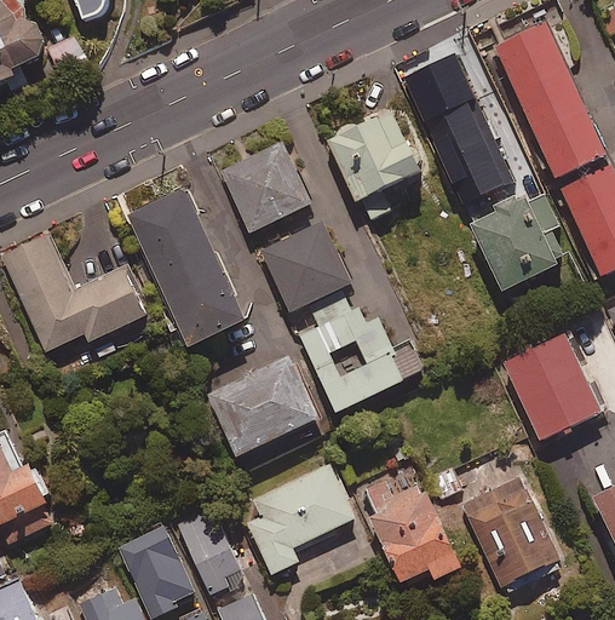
[(52,41),(40,13),(29,18),(26,0),(0,0),(0,84),(16,78),(12,69),(41,56),(39,47),(52,41)]
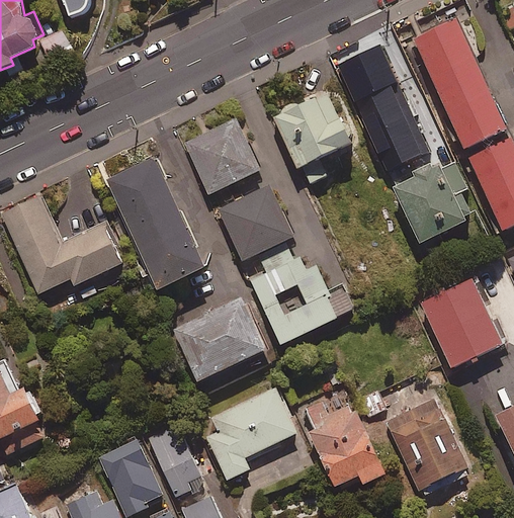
[(89,0),(61,0),(67,18),(84,12),(89,2),(89,0)]
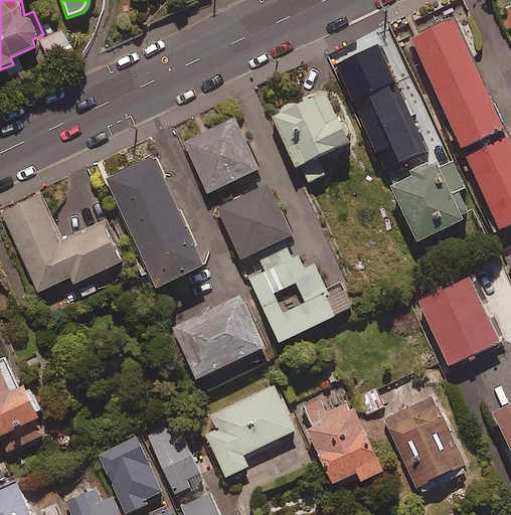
[(503,128),(452,19),(409,38),(461,148),(503,128)]
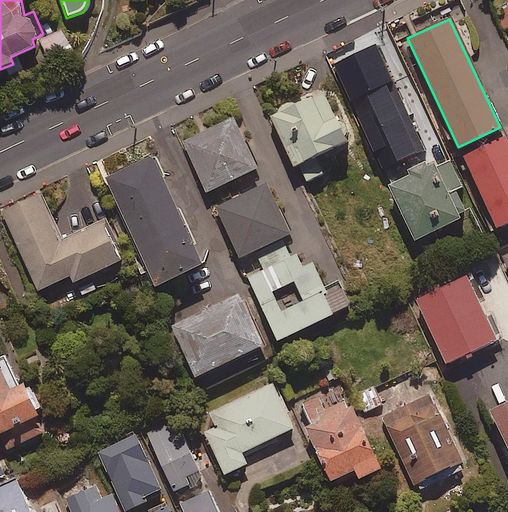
[(321,88),(270,112),(303,182),(321,173),(313,155),(345,140),(347,133),(344,123),(334,117),(321,88)]
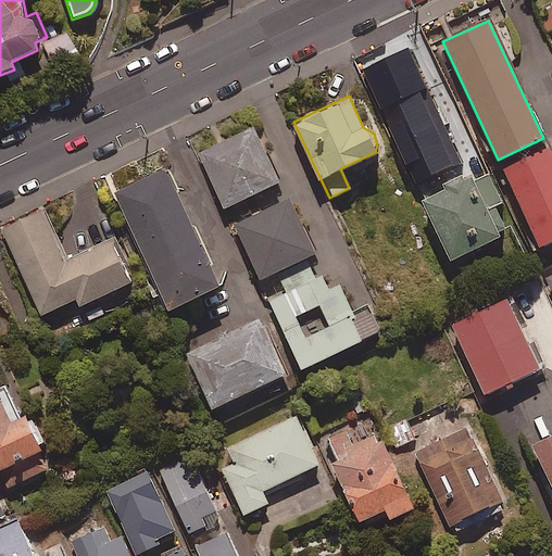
[(278,182),(252,128),(198,153),(223,207),(278,182)]
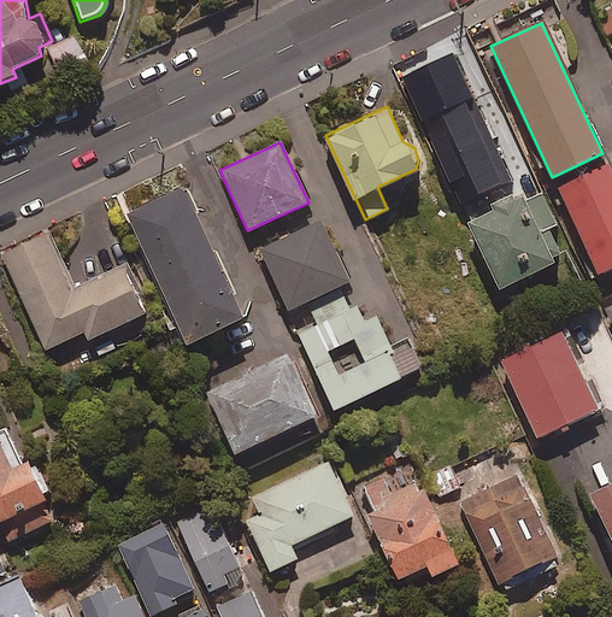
[(611,266),(611,171),(608,164),(558,188),(598,274),(611,266)]
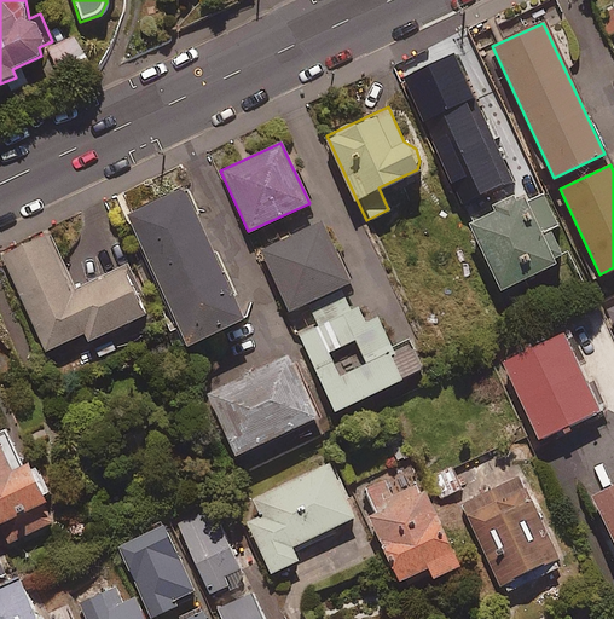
[(244,319),(183,187),(126,214),(187,346),(244,319)]
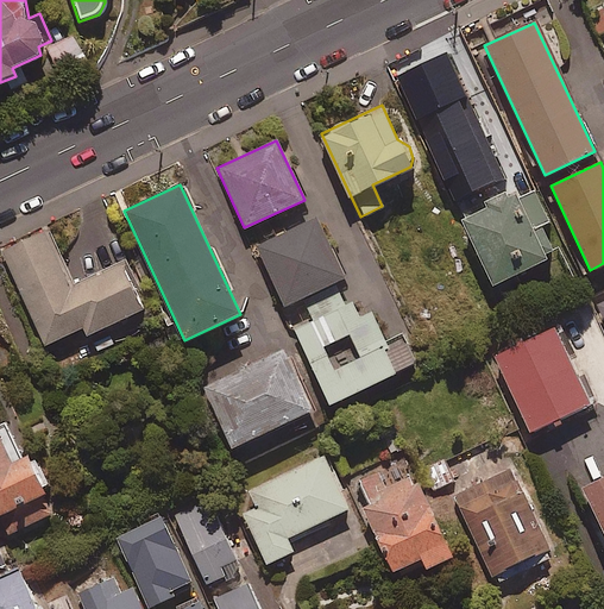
[(508,188),(484,200),(488,209),(464,220),(495,286),(559,255),(545,224),(548,221),(532,187),(511,198),(508,188)]
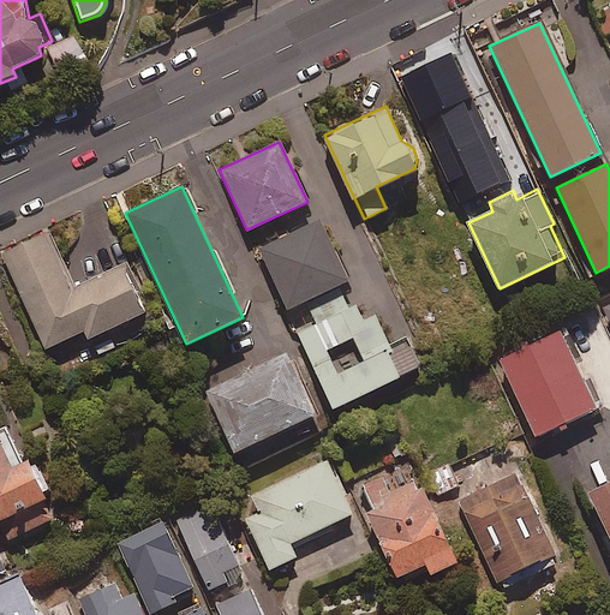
[(346,281),(317,219),(258,246),(287,309),(346,281)]
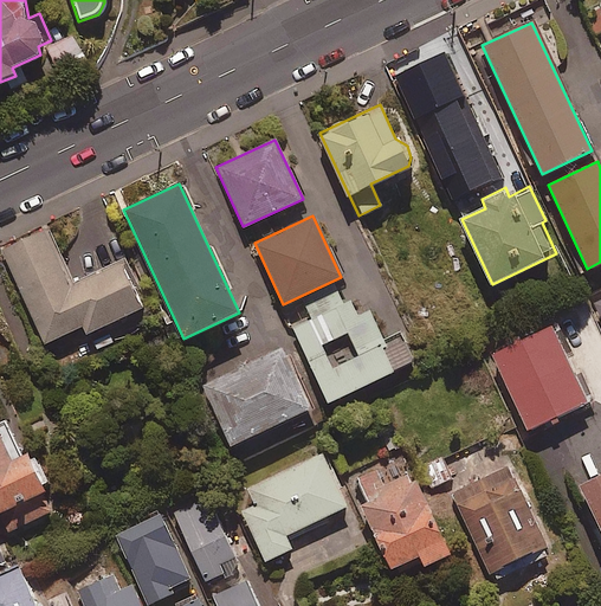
[(70,284),(45,230),(1,249),(44,343),(82,326),(85,334),(141,308),(121,262),(70,284)]
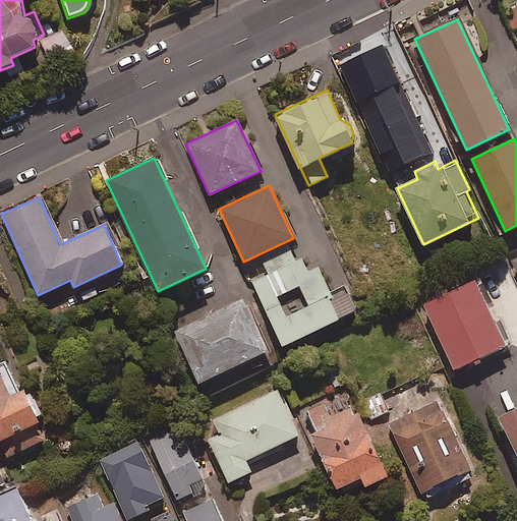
[(329,293),(317,268),(306,272),(299,257),(293,261),(288,249),(261,263),(265,273),(250,280),(282,346),(354,311),(343,287),(329,293)]
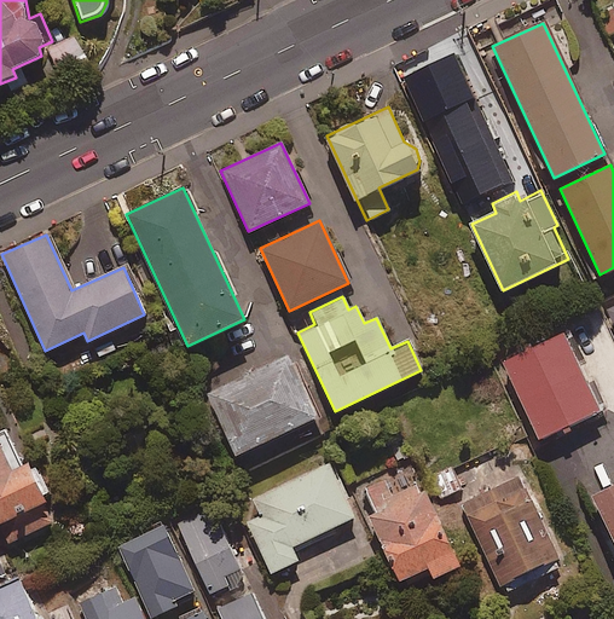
[(600,412),(565,333),(499,362),(534,440),(600,412)]
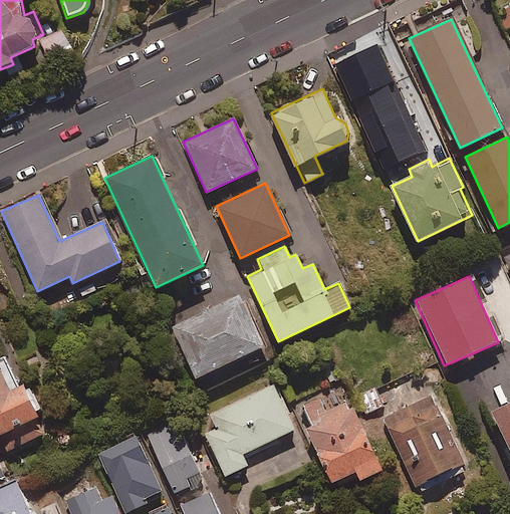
[(263,346),(239,295),(171,328),(196,378),(263,346)]
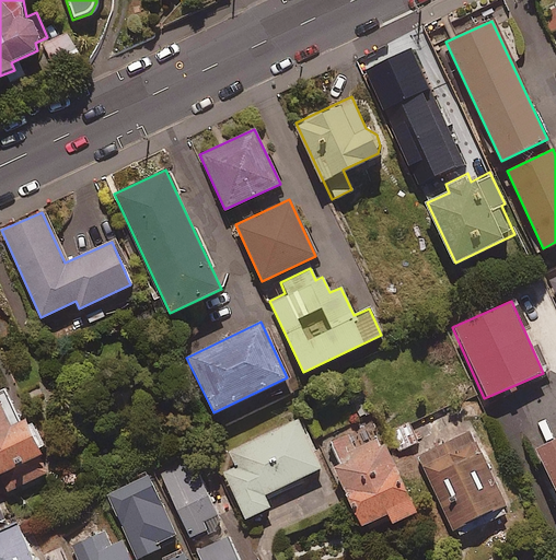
[(0,529),(0,477),(6,491),(49,471),(39,448),(46,445),(35,421),(29,424),(27,420),(21,423),(2,383),(0,384),(0,529)]
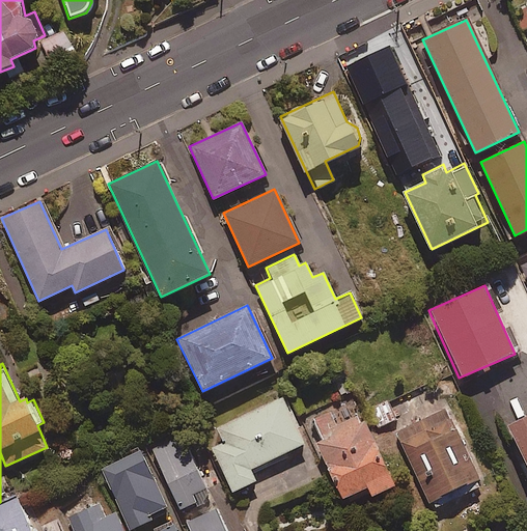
[(302,444),(281,397),(216,427),(223,442),(211,448),(231,492),(255,481),(249,469),(302,444)]
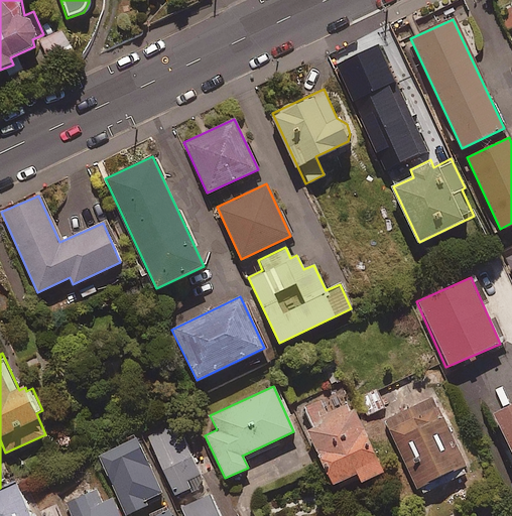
[(380,408),(373,389),(358,395),(365,414),(380,408)]
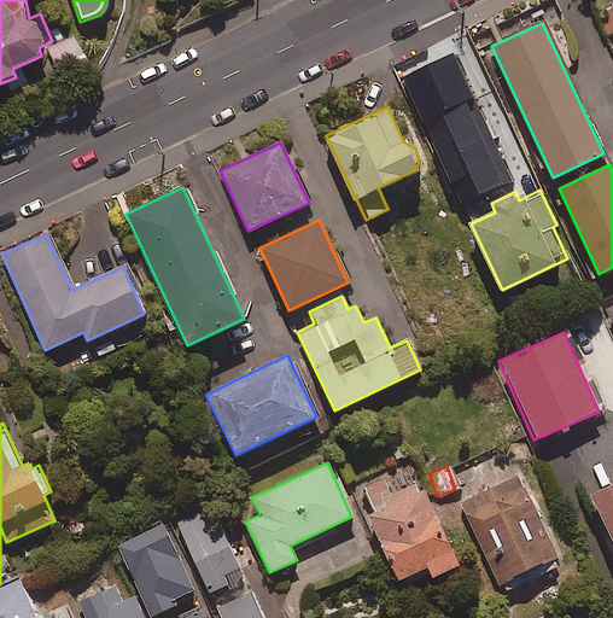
[(420,483),(392,496),(381,474),(356,488),(401,579),(427,566),(433,577),(460,565),(420,483)]
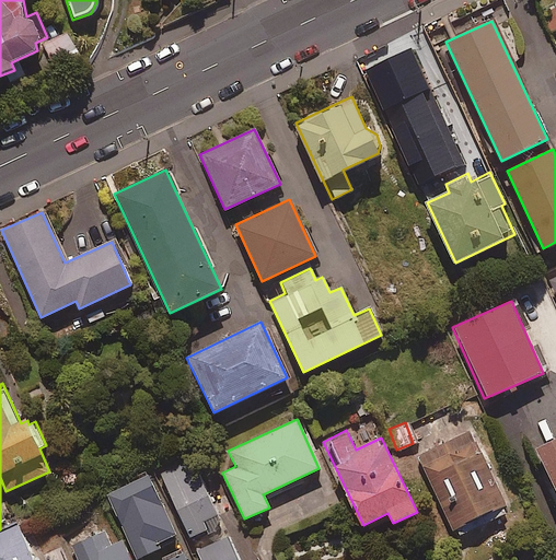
[(507,511),(470,431),(417,455),(454,535),(507,511)]
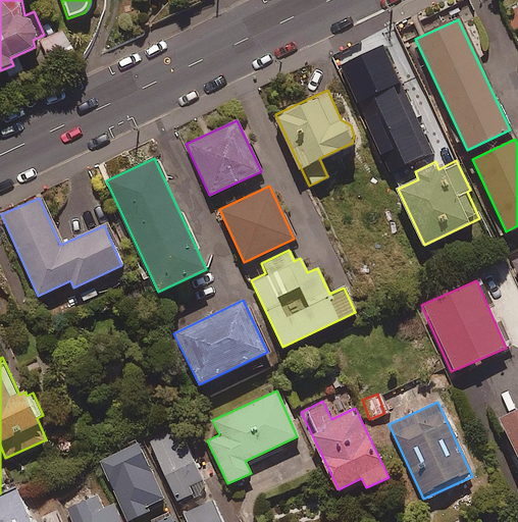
[(517,410),(502,418),(517,452),(517,410)]
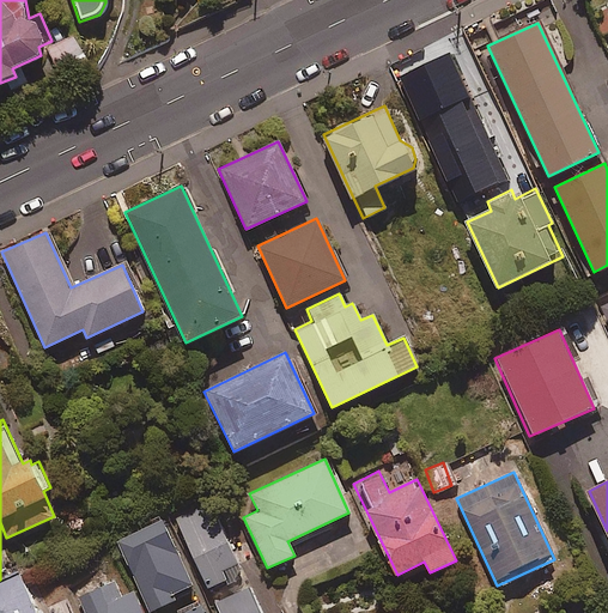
[(241,572),(207,503),(174,519),(207,588),(241,572)]
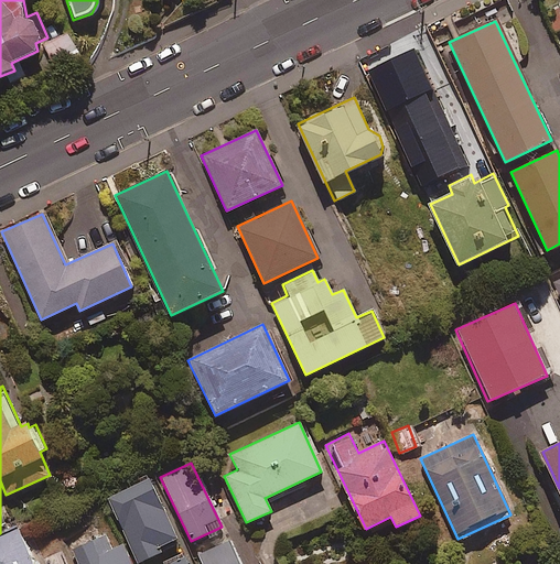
[(179,543),(149,479),(107,498),(137,562),(179,543)]
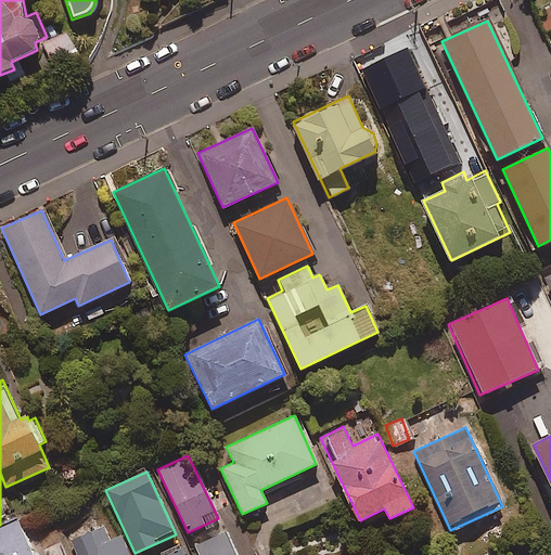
[(0,554),(33,554),(17,521),(0,529),(0,554)]
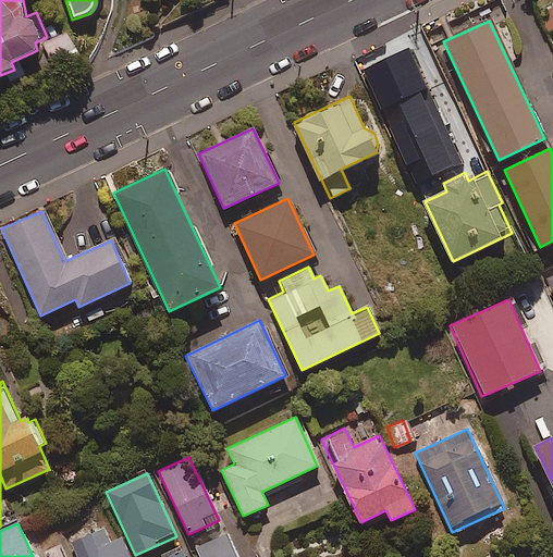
[(127,556),(114,523),(70,542),(75,556),(127,556)]
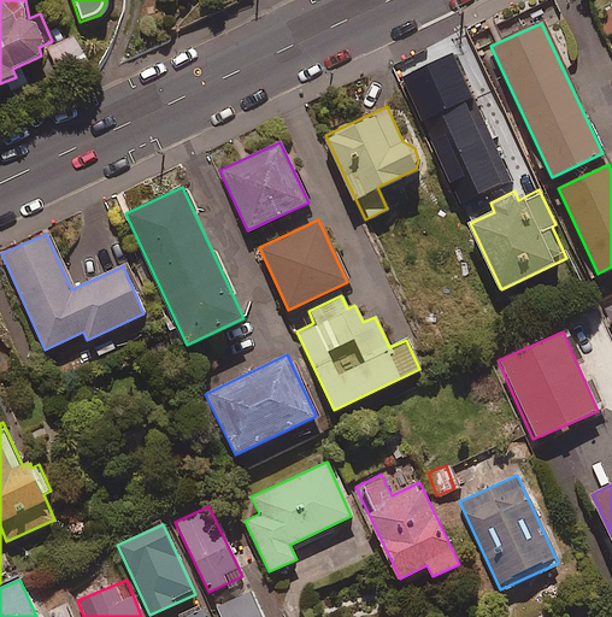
[(259,616),(248,593),(216,606),(219,616),(259,616)]
